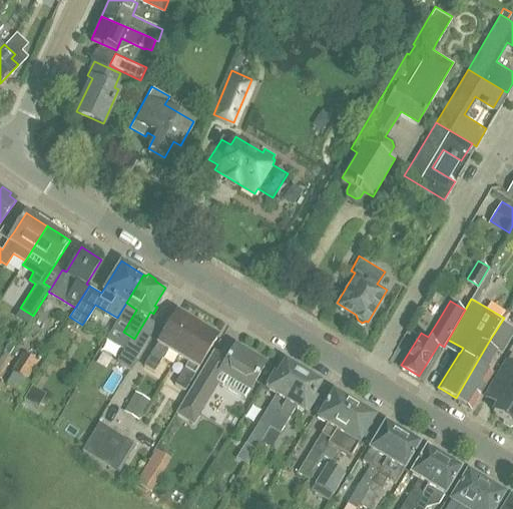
[(176,354),(195,323),(174,310),(142,364),(153,370),(166,348),(176,354)]
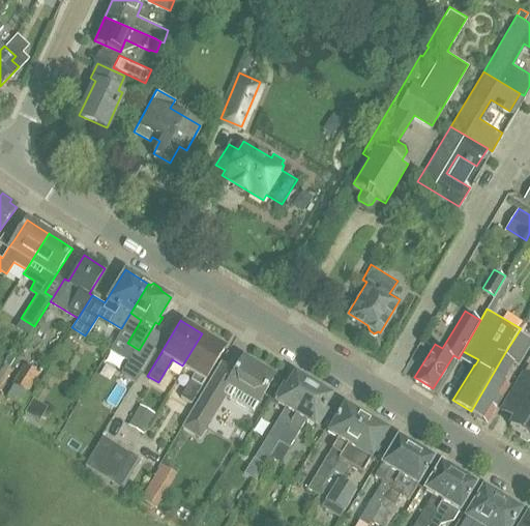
[(529,333),(521,328),(504,354),(471,411),(487,420),(509,384),(501,379),(512,361),(518,364),(529,345),(529,333)]
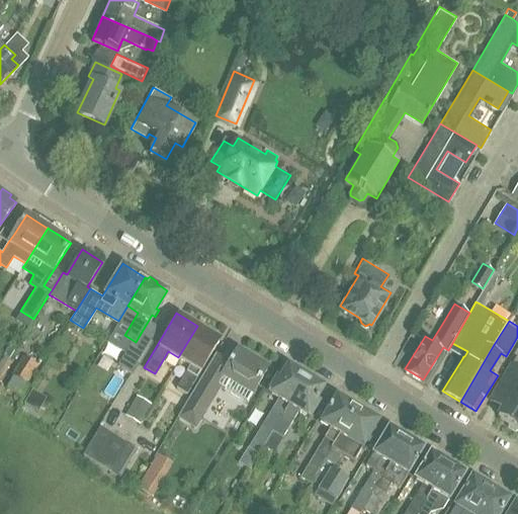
[(219,338),(197,326),(178,357),(189,363),(175,387),(185,393),(219,338)]
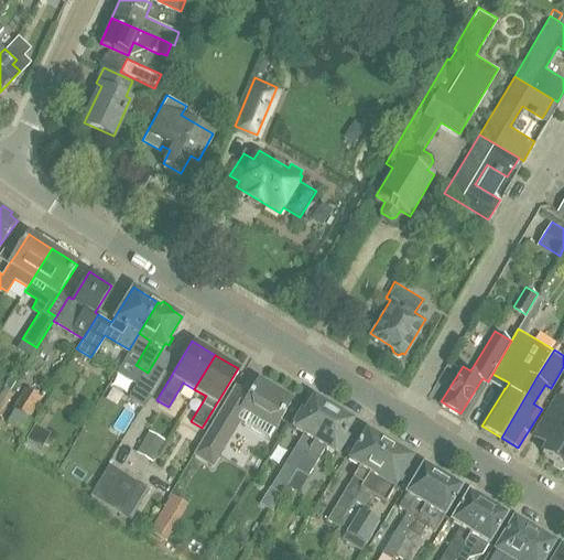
[(269,434),(273,427),(290,399),(257,379),(248,395),(232,385),(191,453),(213,466),(241,418),(269,434)]
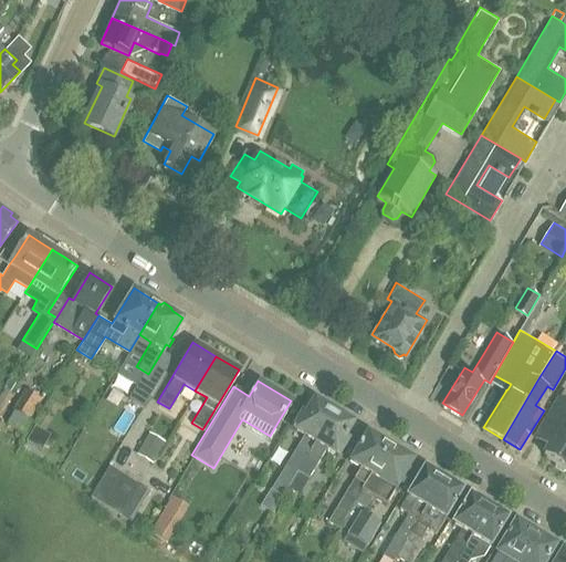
[(565,387),(564,386),(535,434),(549,443),(544,451),(555,458),(555,462),(564,468),(565,466),(565,387)]
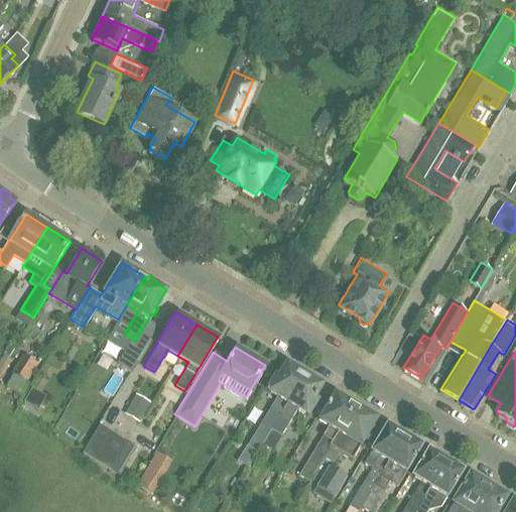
[(28,383),(25,381),(29,374),(36,362),(21,353),(10,372),(12,373),(5,384),(21,394),(28,383)]
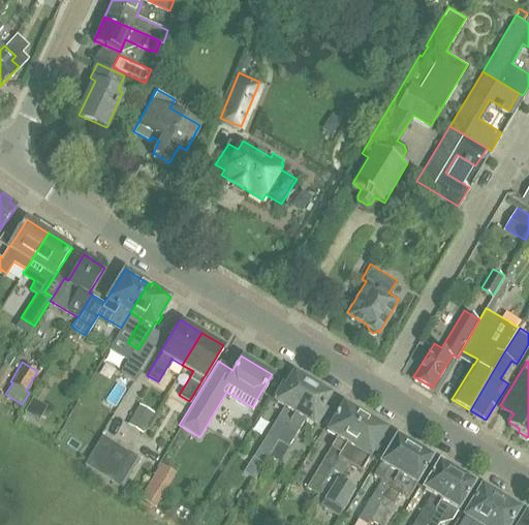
[(266,459),(269,453),(278,438),(312,381),(306,377),(308,375),(298,369),(297,372),(294,370),(286,384),(283,383),(274,399),(284,405),(268,432),(256,453),(266,459)]
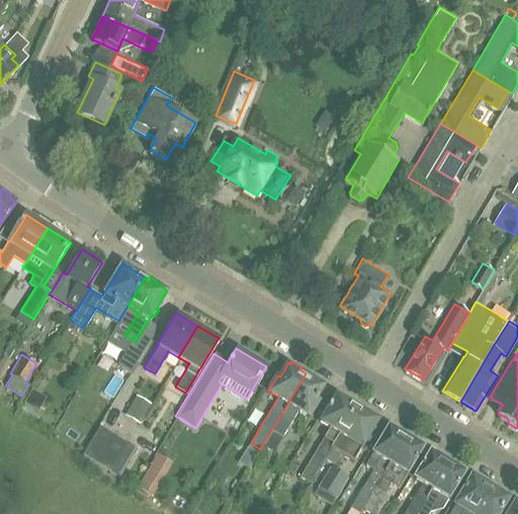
[(272,429),(263,443),(273,450),(282,435),(298,409),(309,415),(318,400),(315,398),(324,384),(322,382),(323,380),(314,374),(313,377),(306,373),(272,429)]
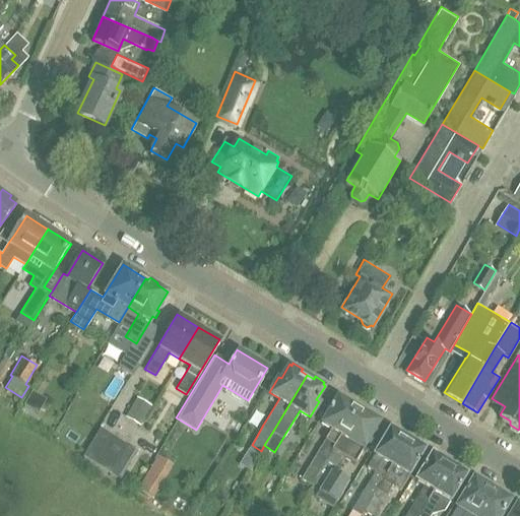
[(33,389),(28,395),(42,404),(46,398),(33,389)]
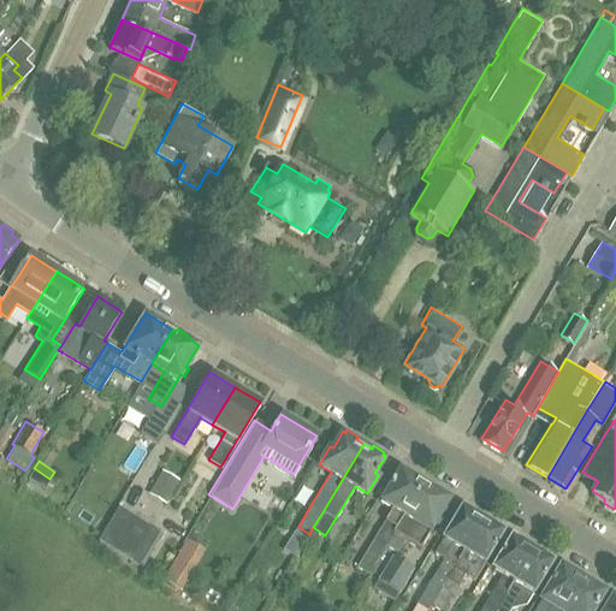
[(369,573),(388,543),(424,481),(415,476),(418,473),(406,466),(404,469),(401,467),(381,499),(394,506),(357,565),(369,573)]
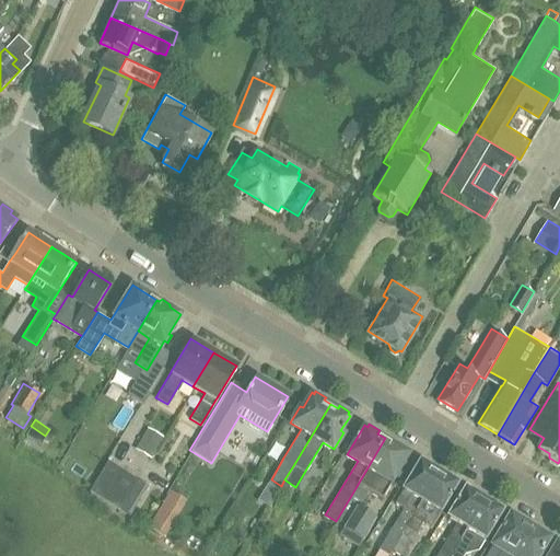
[(147,426),(135,448),(151,456),(163,435),(147,426)]
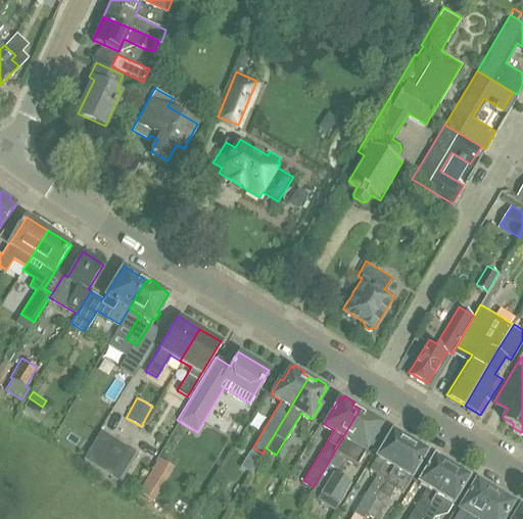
[(360,409),(329,461),(338,467),(344,457),(357,464),(382,422),(360,409)]
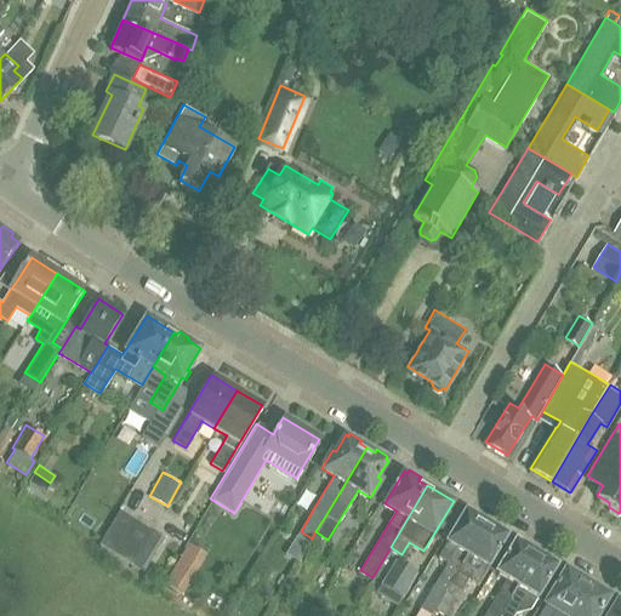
[(445,589),(450,581),(488,520),(478,514),(480,512),(471,506),(468,509),(467,508),(446,541),(438,554),(449,560),(421,606),(431,612),(434,608),(445,589)]
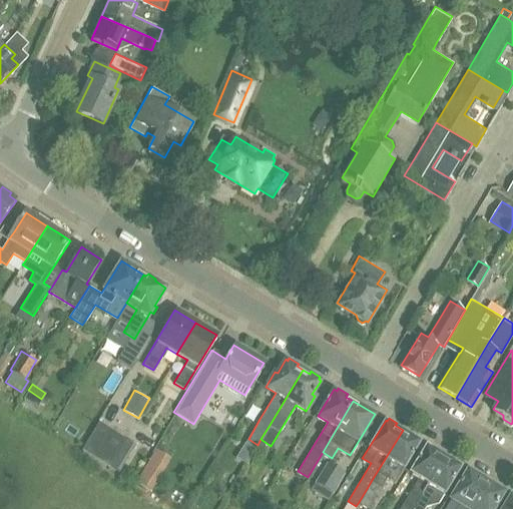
[(80,449),(96,459),(113,431),(97,421),(80,449)]
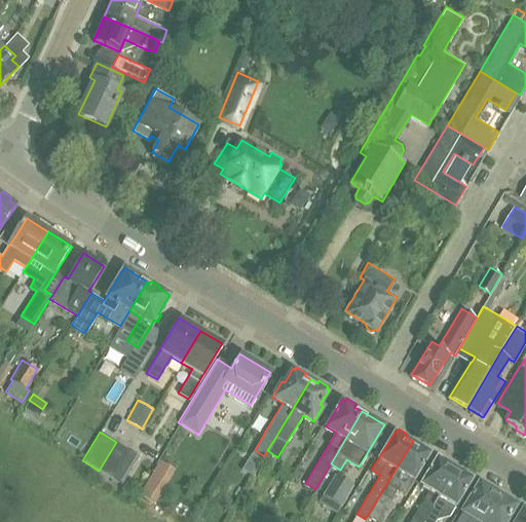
[(419,445),(413,441),(381,492),(390,497),(404,474),(414,479),(430,451),(428,450),(429,448),(420,443),(419,445)]
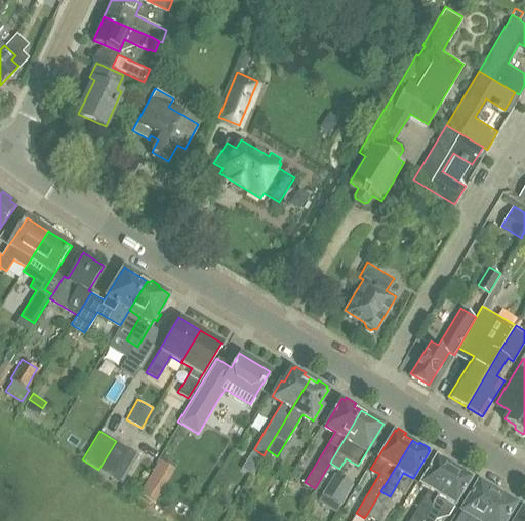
[(116,441),(98,470),(121,483),(138,454),(116,441)]
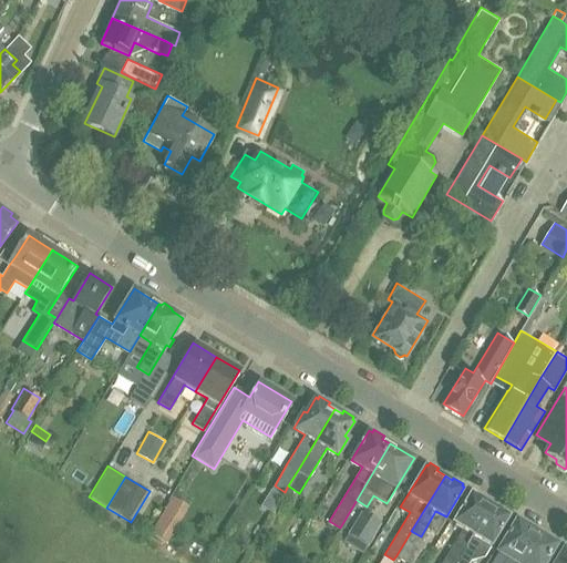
[(455,562),(457,560),(491,503),(482,499),(484,495),(474,490),(473,492),(471,491),(454,522),(463,526),(441,562),(455,562)]
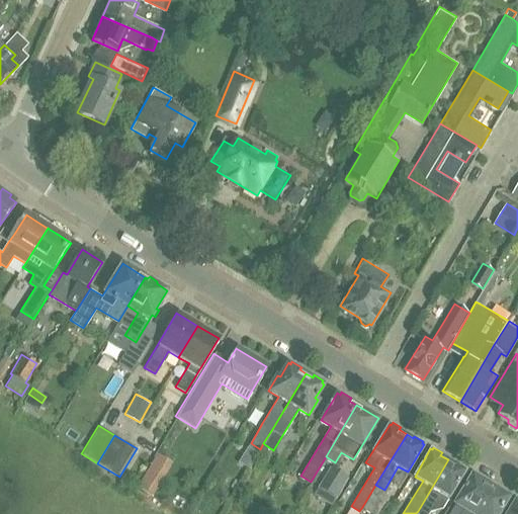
[(456,464),(448,459),(418,511),(416,513),(426,513),(430,509),(443,507),(464,469),(463,468),(464,466),(457,462),(456,464)]
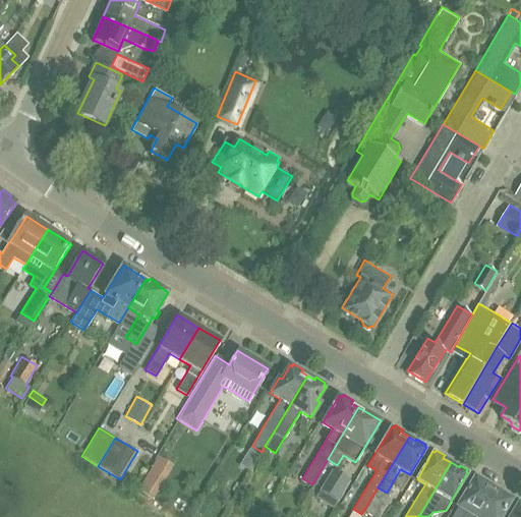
[(352,479),(333,468),(316,496),(334,506),(348,481),(351,480),(352,479)]
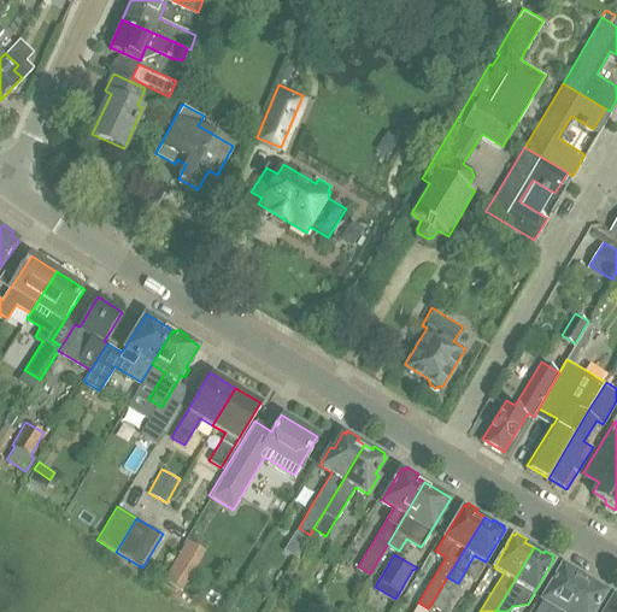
[(189,572),(172,562),(163,577),(181,588),(189,572)]
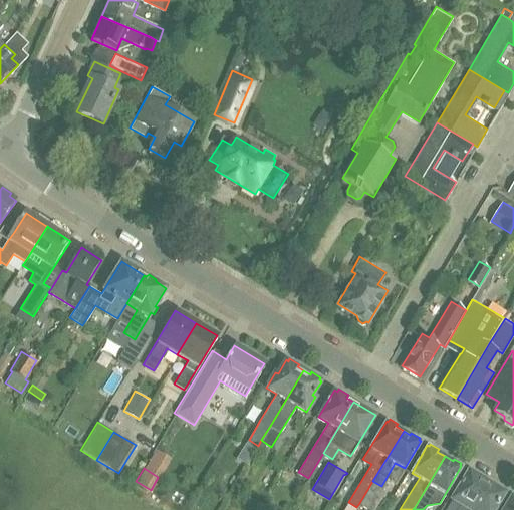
[(468,470),(444,509),(469,509),(487,481),(479,477),(480,475),(472,470),(471,472),(468,470)]
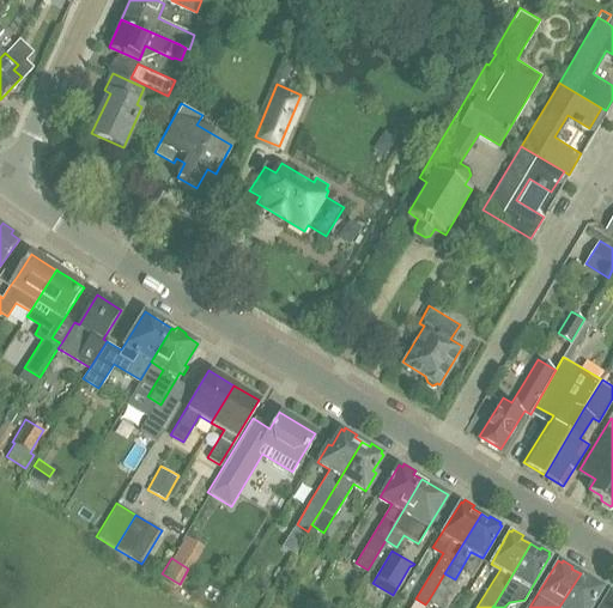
[(600,585),(601,583),(590,576),(589,579),(581,573),(559,607),(588,607),(601,587),(600,585)]
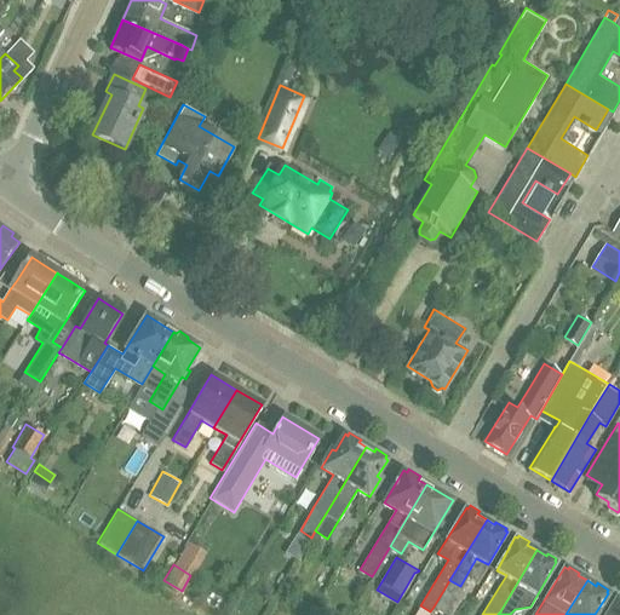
[(445,588),(434,607),(445,613),(454,596),(445,588)]
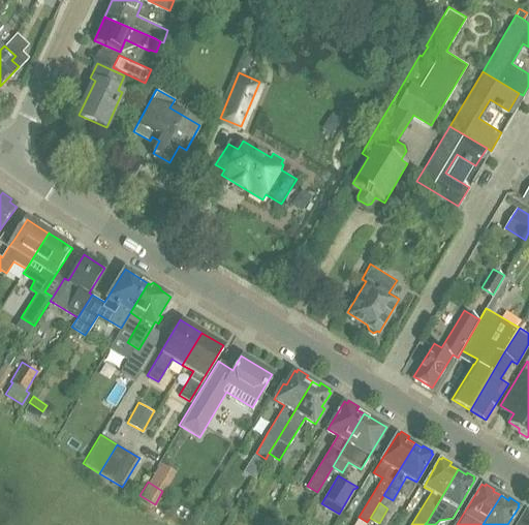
[(528,524),(528,513),(526,512),(517,524),(528,524)]
